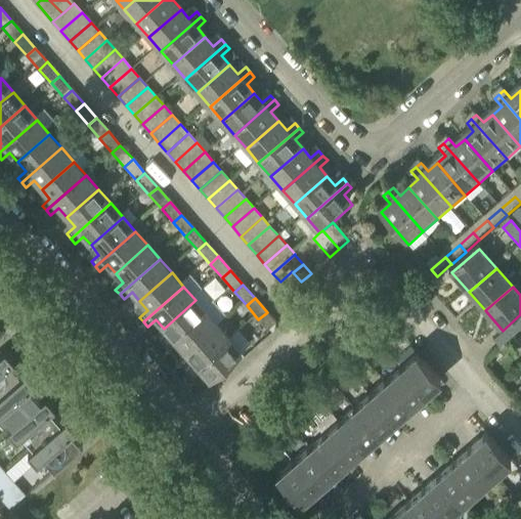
[(168,349),(208,314),(196,300),(164,329),(172,338),(164,345),(168,349)]
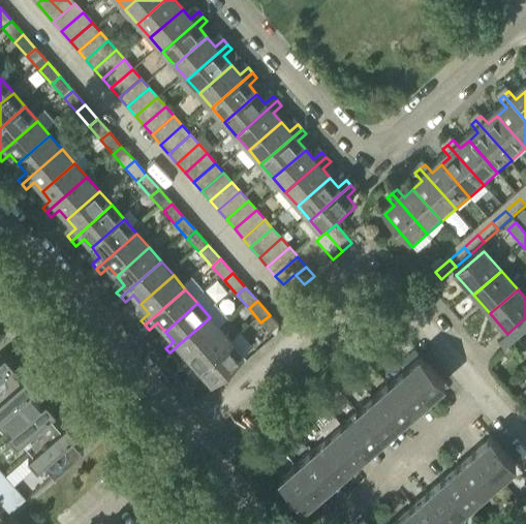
[(274,337),(282,330),(270,315),(260,322),(274,337)]
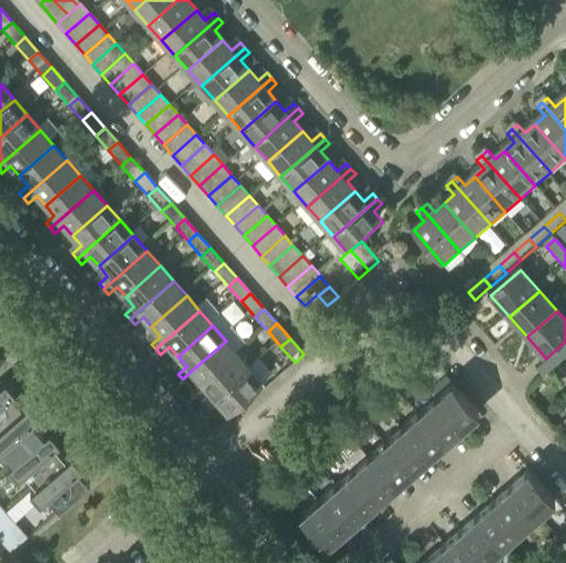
[(205,386),(239,357),(226,341),(182,379),(187,384),(196,376),(205,386)]
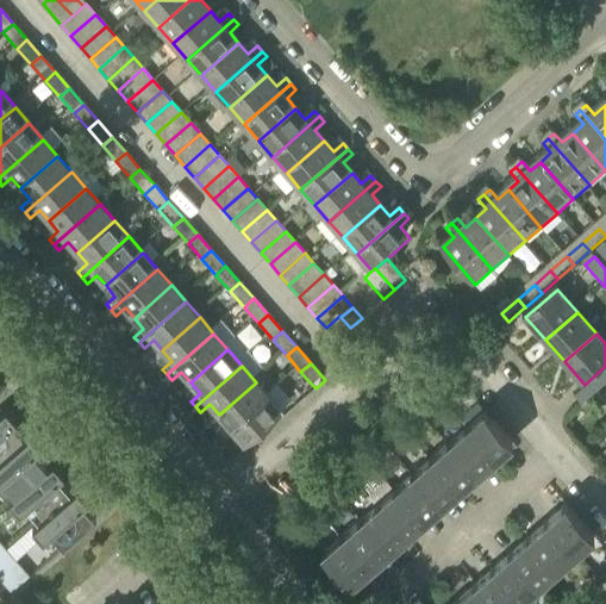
[(600,394),(605,388),(605,375),(593,387),(600,394)]
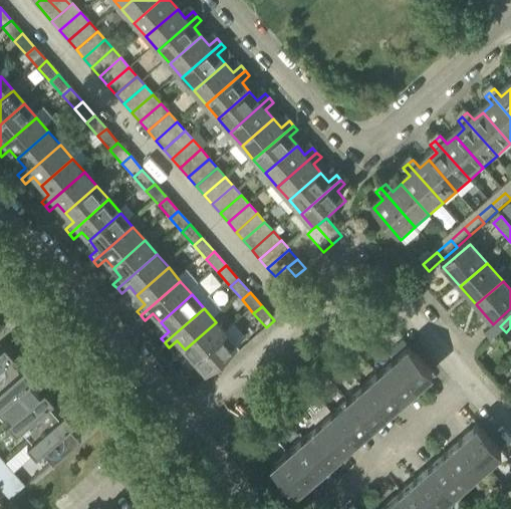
[(189,369),(228,335),(216,322),(185,349),(192,358),(185,365),(189,369)]
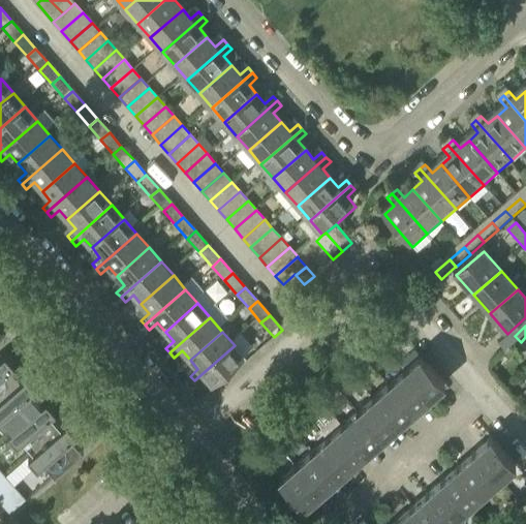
[(507,353),(521,342),(515,336),(501,347),(507,353)]
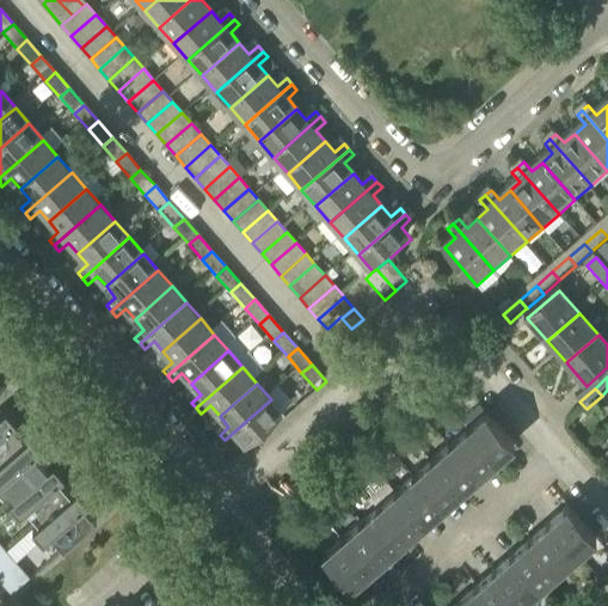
[(249,450),(287,416),(271,399),(225,440),(229,446),(239,438),(249,450)]
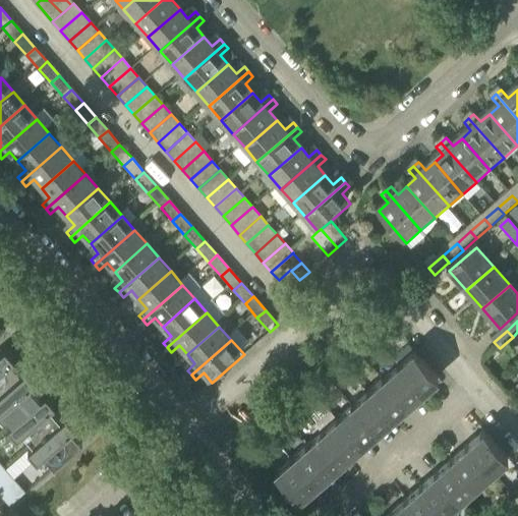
[(0,399),(24,379),(23,378),(13,365),(17,360),(8,350),(0,356),(0,399)]
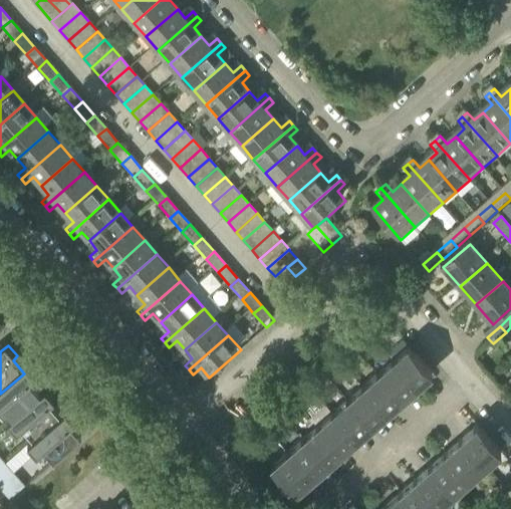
[(420,391),(435,377),(412,350),(396,363),(420,391)]
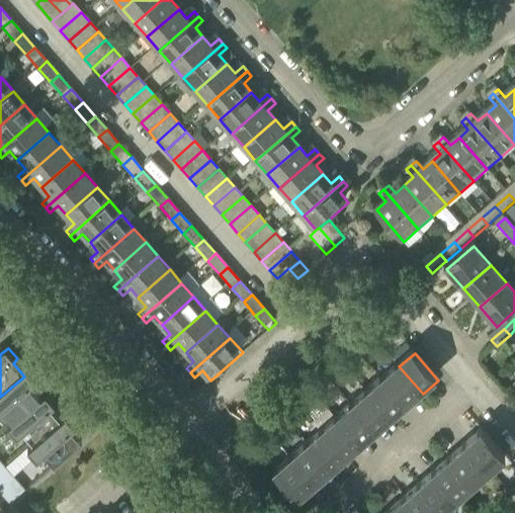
[(408,408),(423,394),(399,366),(383,379),(408,408)]
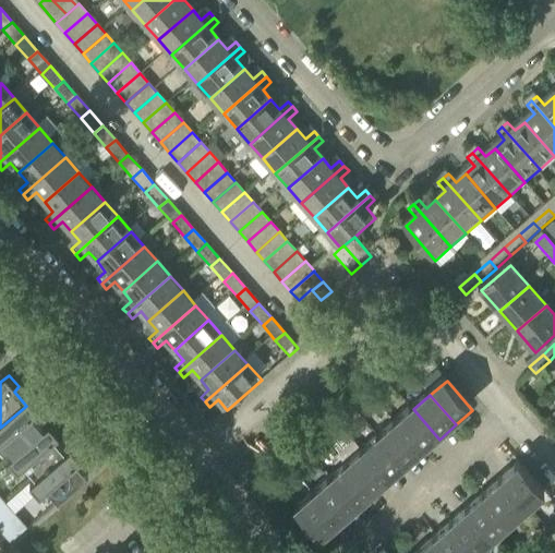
[(48,430),(47,429),(35,416),(40,411),(31,399),(25,405),(26,406),(0,428),(0,446),(5,442),(17,455),(17,456),(48,430)]
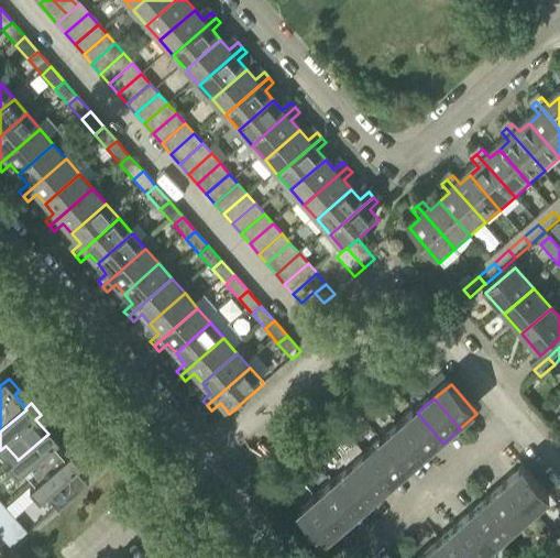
[(427,458),(443,444),(417,413),(401,428),(427,458)]
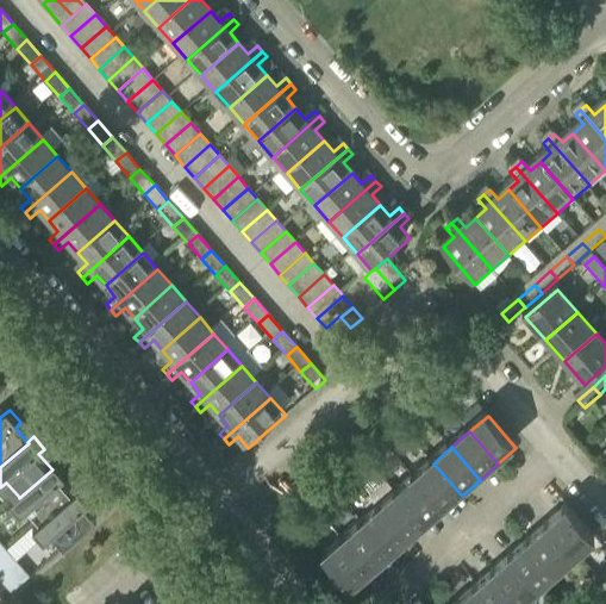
[(75,497),(75,496),(62,481),(68,477),(57,464),(51,468),(52,469),(19,498),(19,497),(13,502),(24,515),(30,510),(42,524),(43,525),(75,497)]
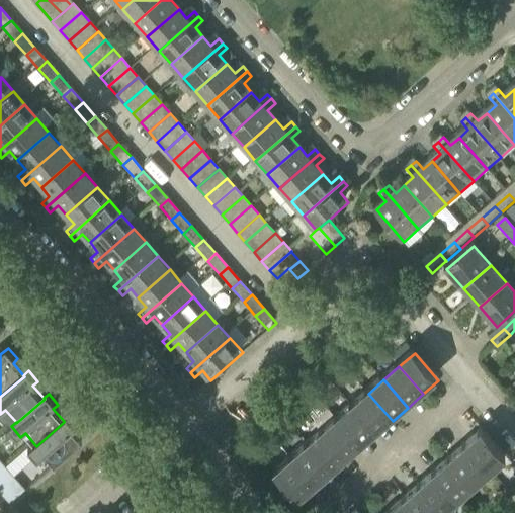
[(376,434),(393,421),(368,394),(353,407),(376,434)]
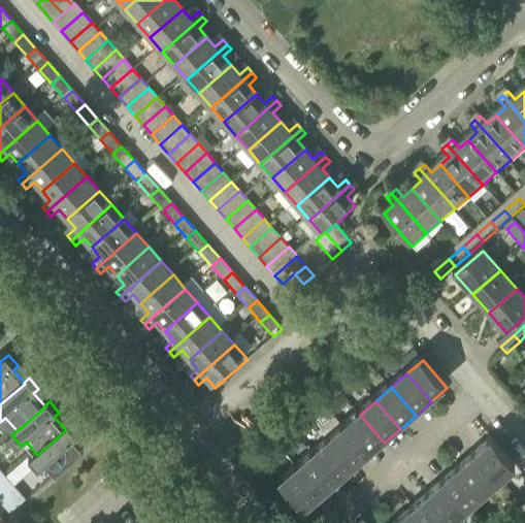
[(368,456),(384,443),(360,415),(345,428),(368,456)]
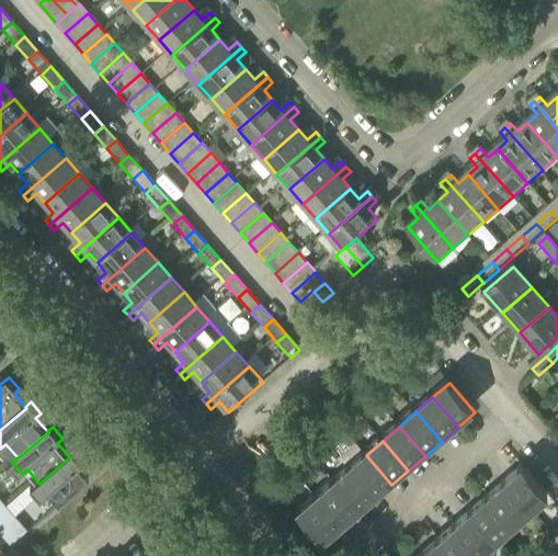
[(63,509),(92,483),(79,467),(84,463),(75,451),(69,456),(69,457),(40,484),(38,483),(33,487),(44,499),(49,494),(63,509)]
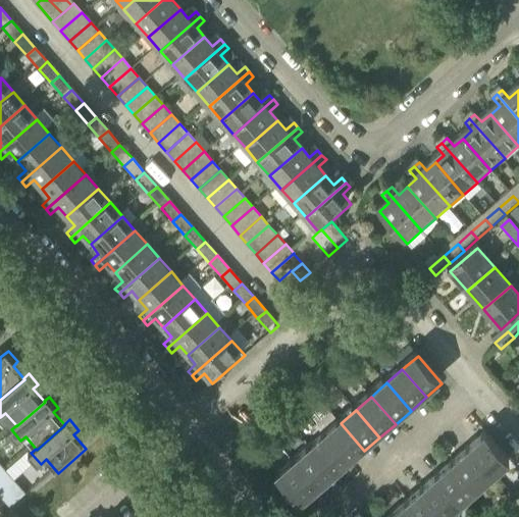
[(349,464),(364,451),(341,423),(325,436),(349,464)]
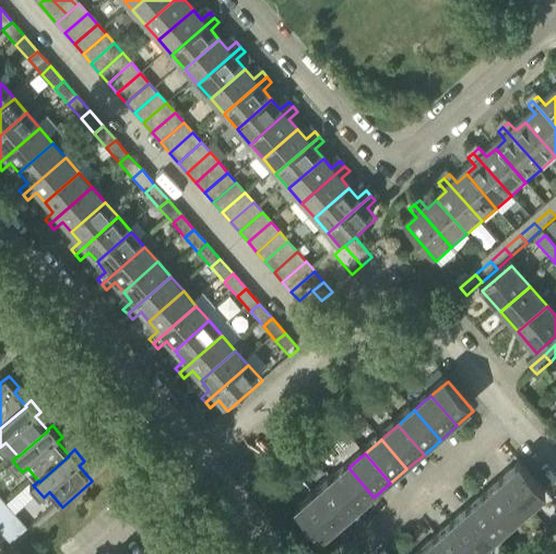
[(531,510),(548,495),(522,466),(506,481),(531,510)]
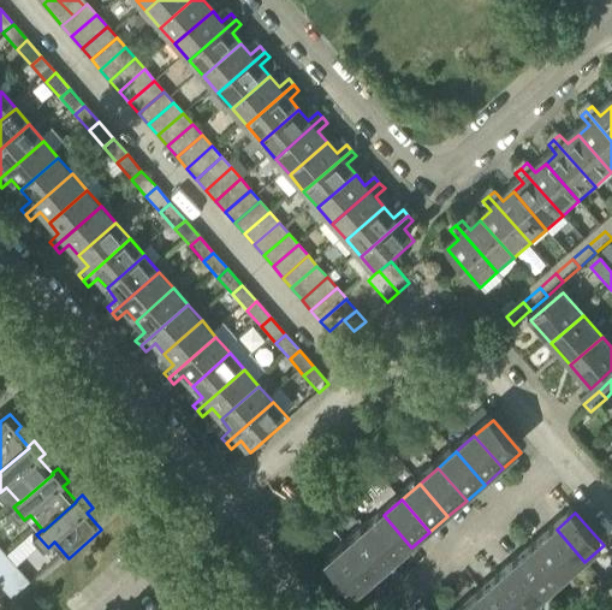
[(393,564),(411,548),(384,515),(366,531),(393,564)]
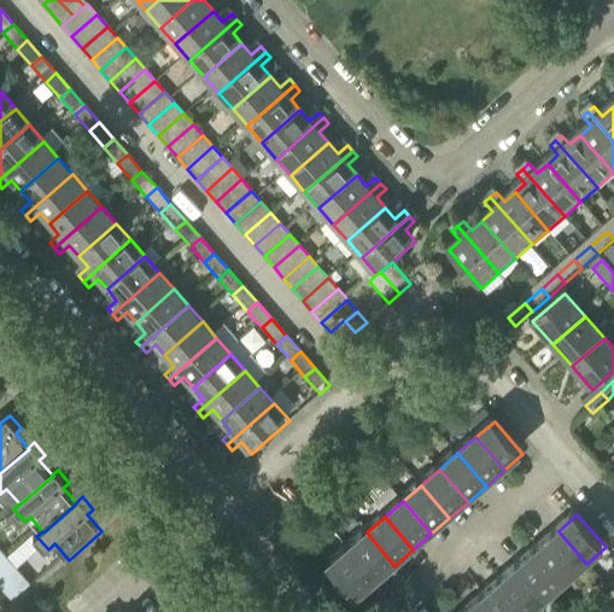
[(568,580),(586,564),(559,531),(541,547),(568,580)]
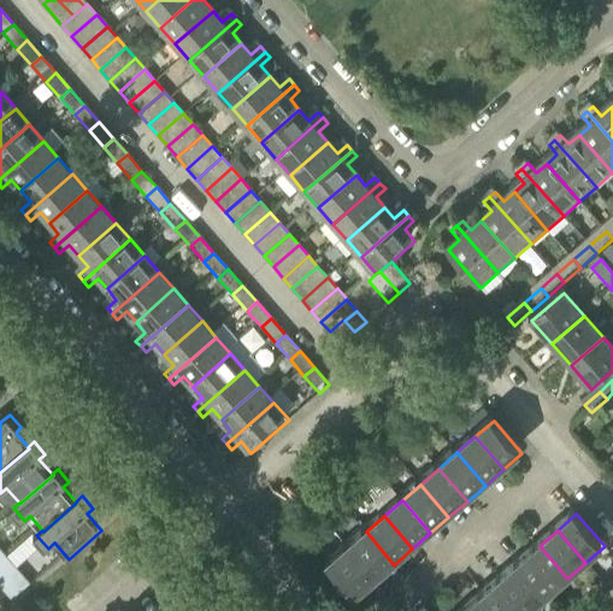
[(376,581),(394,565),(366,532),(347,548),(376,581)]
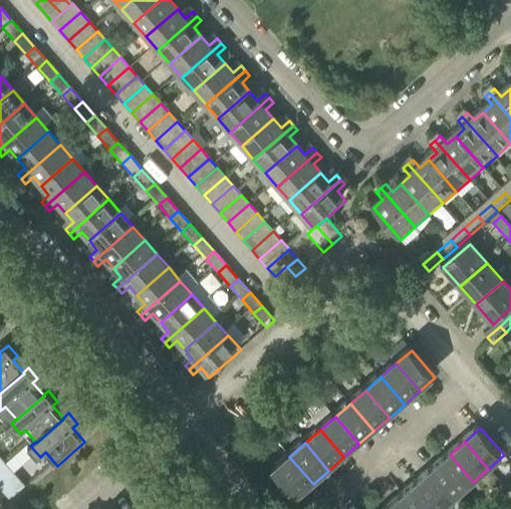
[(458,496),(473,482),(450,455),(435,468),(458,496)]
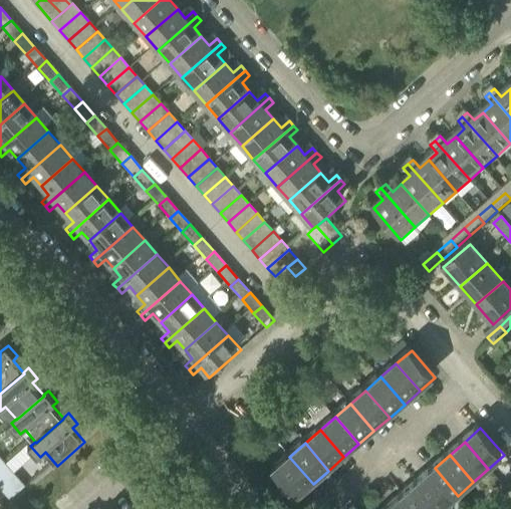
[(297,497),(313,484),(289,457),(274,470),(297,497)]
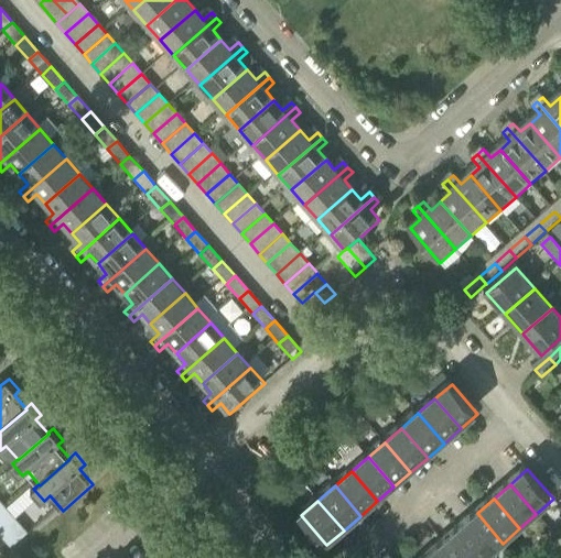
[(0,535),(17,521),(9,512),(0,520),(0,535)]
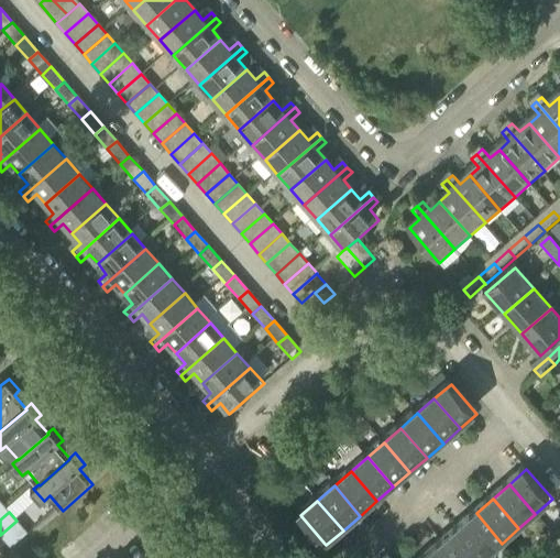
[(486,557),(502,544),(476,513),(459,528),(484,557),(486,557)]
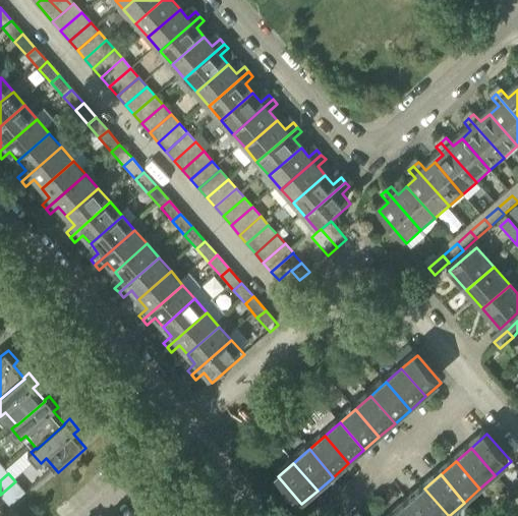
[(448,515),(424,489),(409,502),(421,515),(448,515)]
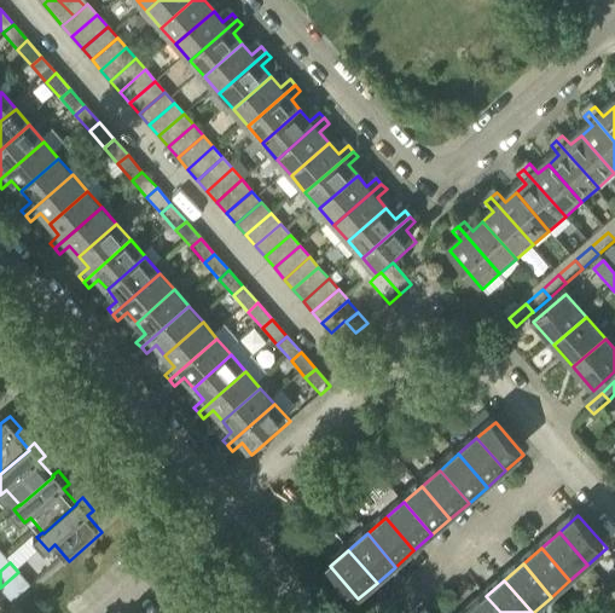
[(500,612),(486,596),(468,612),(500,612)]
